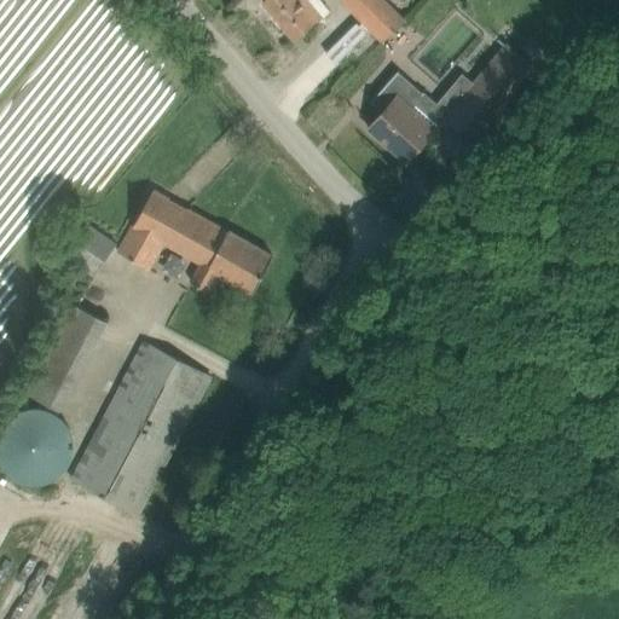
[(262,0),(295,39),(330,10),(322,0),(262,0)]
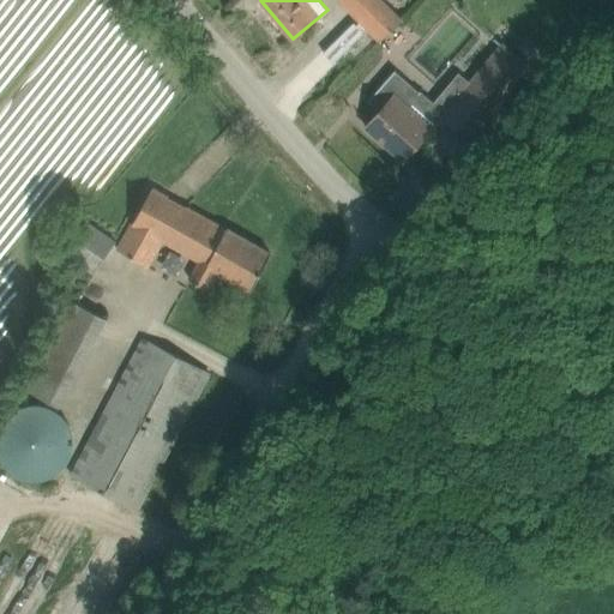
[(338,0),(380,42),(401,22),(379,0),(338,0)]
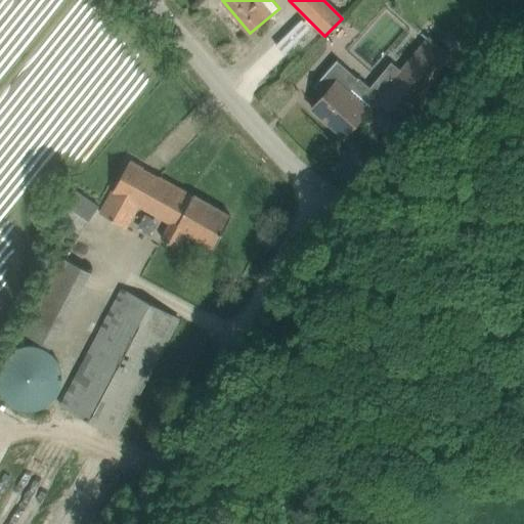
[(344,136),(363,115),(377,99),(401,120),(436,79),(410,58),(379,96),(358,79),(359,78),(358,77),(356,79),(336,61),(337,60),(336,60),(314,85),(324,93),(311,107),(344,136)]
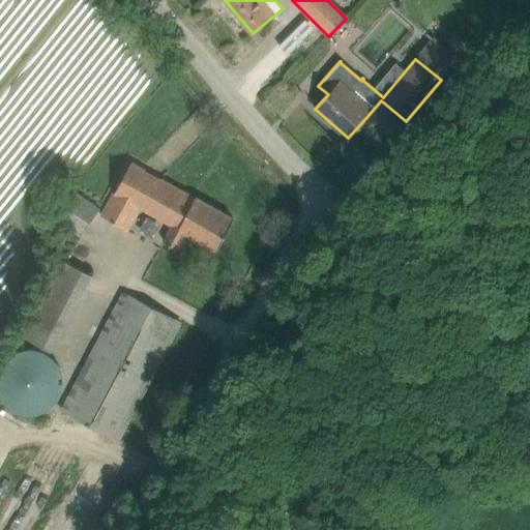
[(114,193),(101,215),(126,230),(139,207),(172,225),(164,241),(177,248),(185,233),(216,251),(233,218),(160,178),(157,180),(145,173),(145,169),(131,162),(114,193)]
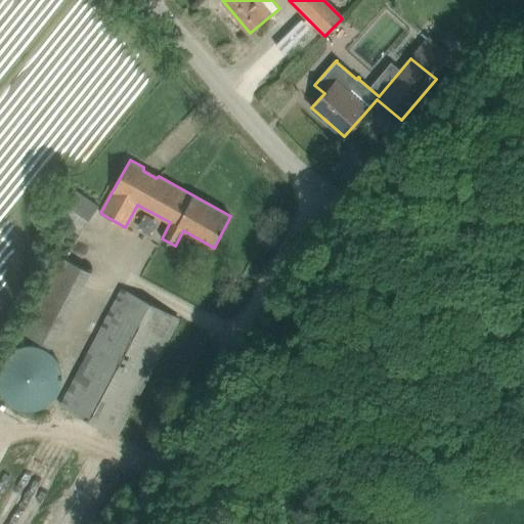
[(43,209),(80,233),(98,206),(61,181),(43,209)]
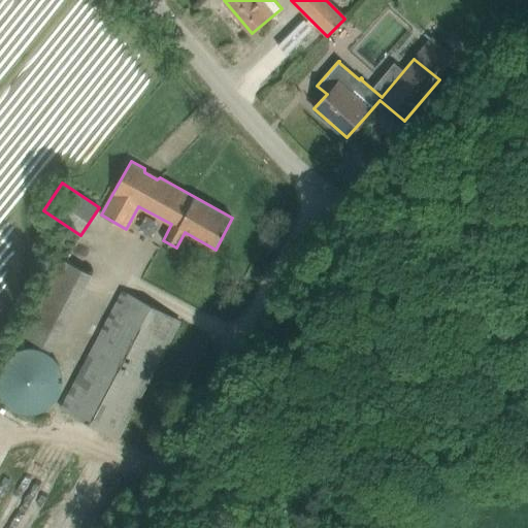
[(14,331),(51,350),(91,273),(54,254),(14,331)]
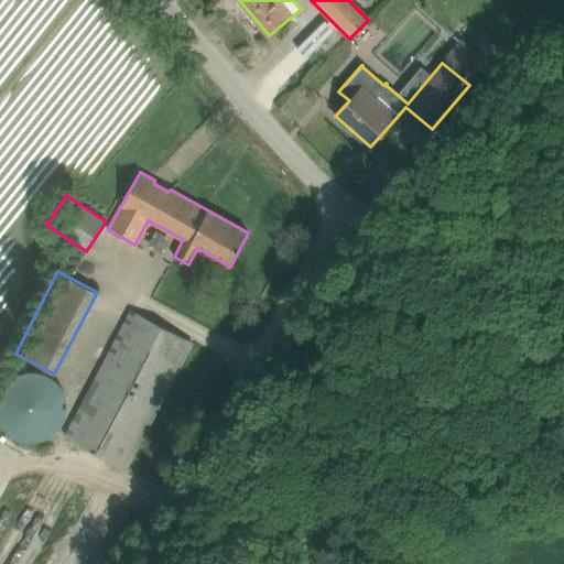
[(65,435),(107,457),(126,467),(192,343),(131,311),(65,435)]
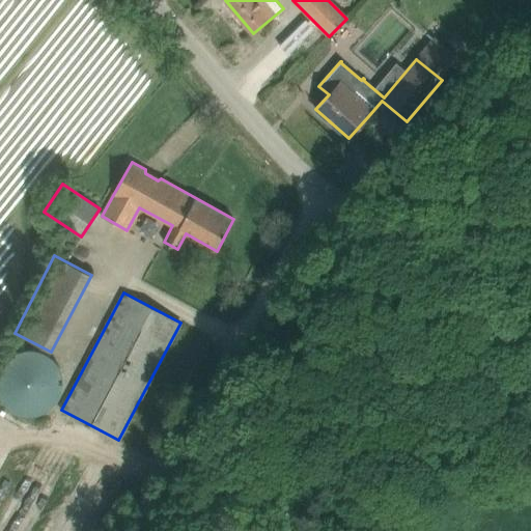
[(0,400),(1,403),(9,411),(19,416),(29,417),(39,415),(49,411),(56,404),(62,394),(63,385),(62,373),(59,364),(53,357),(45,351),(34,347),(25,347),(14,351),(5,356),(0,362),(0,400)]
